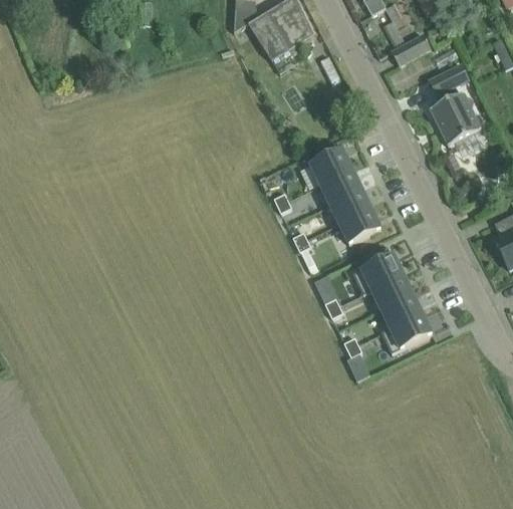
[(258,17),(255,0),(235,0),(234,31),(248,23),(258,17)]
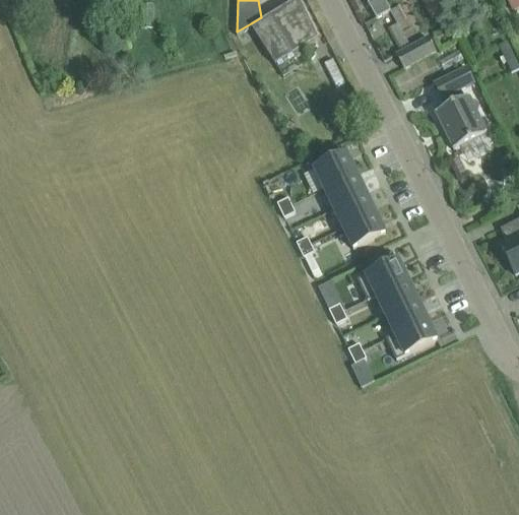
[(288,0),(261,17),(251,23),(274,61),(293,50),(317,35),(300,0),(288,0)]
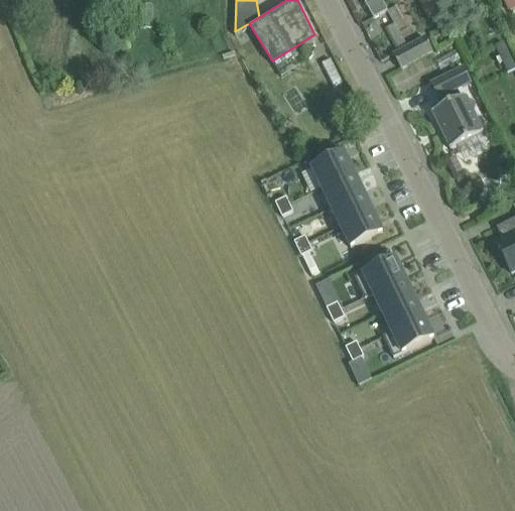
[(364,0),(372,15),(386,7),(382,0),(364,0)]
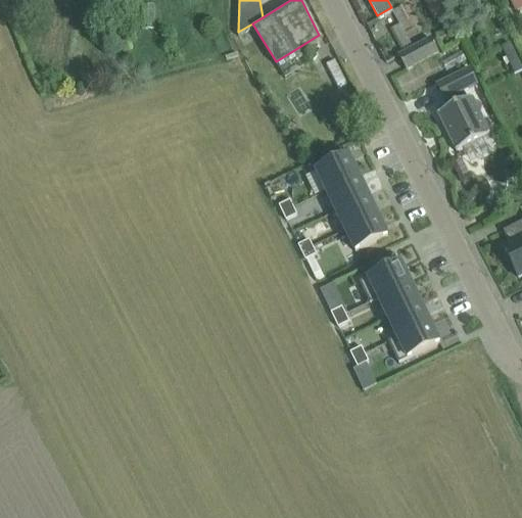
[(430,35),(397,52),(405,66),(437,49),(430,35)]
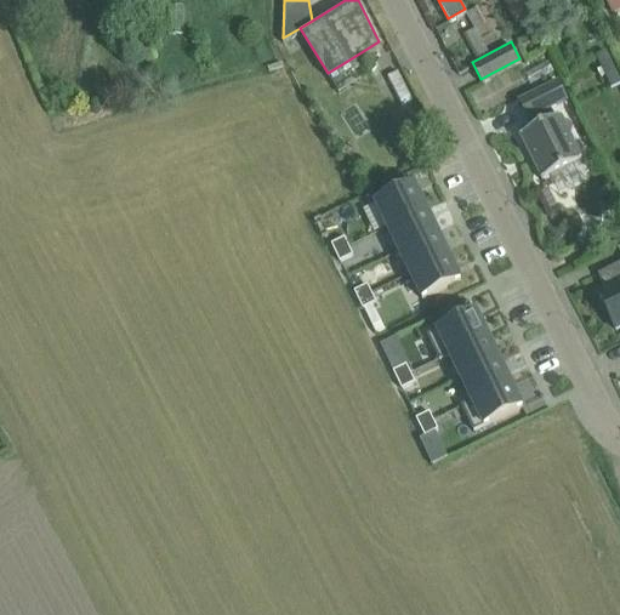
[(619,78),(619,77),(606,45),(595,51),(610,83),(619,78)]
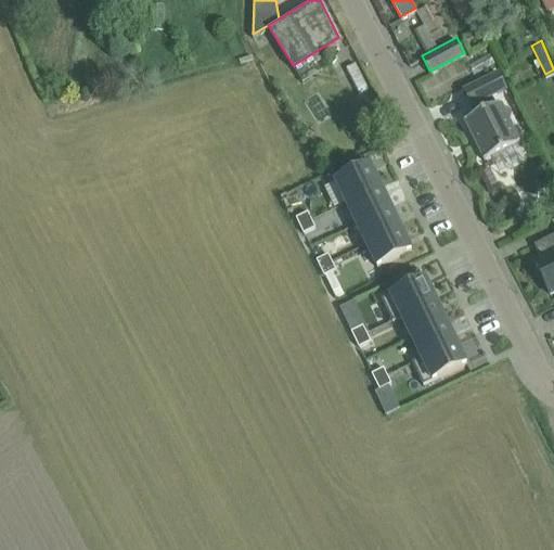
[(498,69),(463,87),(471,102),(473,102),(477,111),(464,118),(484,157),(518,140),(499,101),(495,102),(491,92),(505,86),(498,69)]
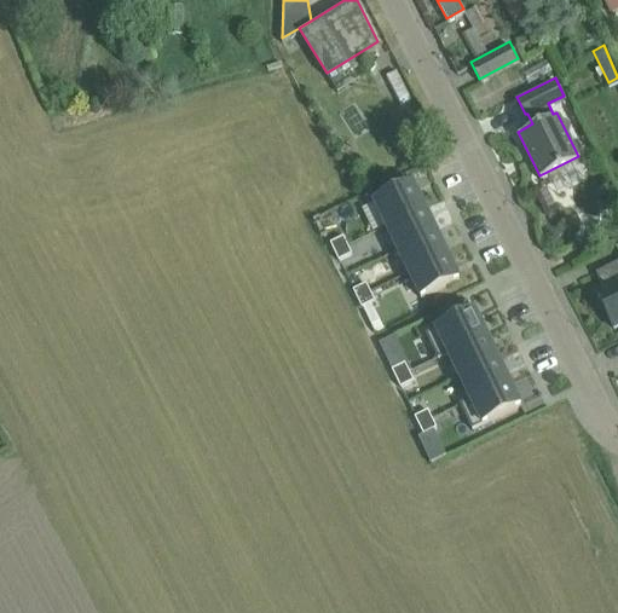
[(373,197),(385,223),(422,204),(411,179),(373,197)]
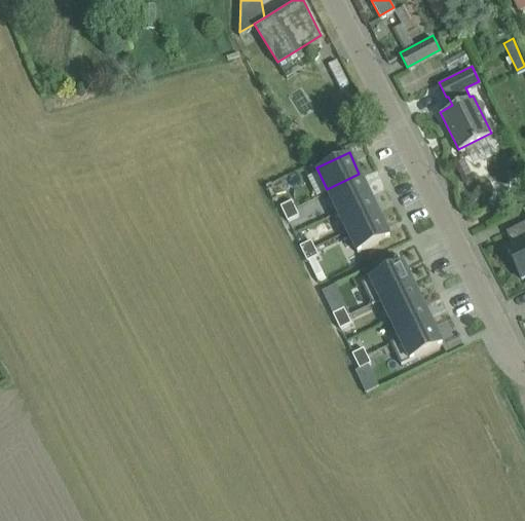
[(327,189),(337,209),(369,193),(359,174),(327,189)]
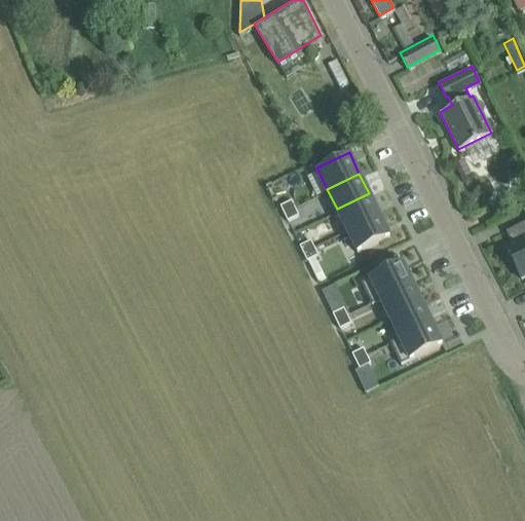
[(337,209),(346,229),(378,213),(369,193),(337,209)]
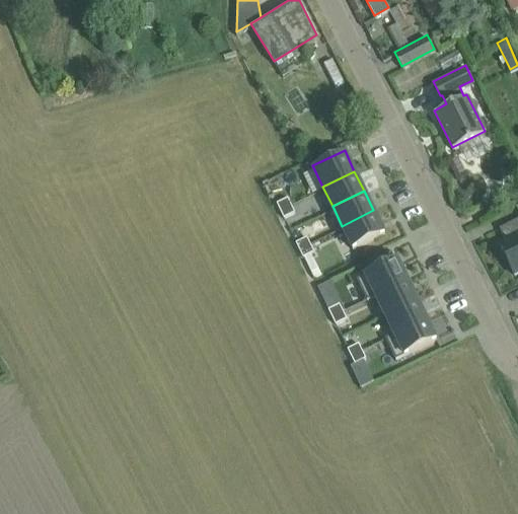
[(287,195),(276,201),(279,208),(290,203),(287,195)]
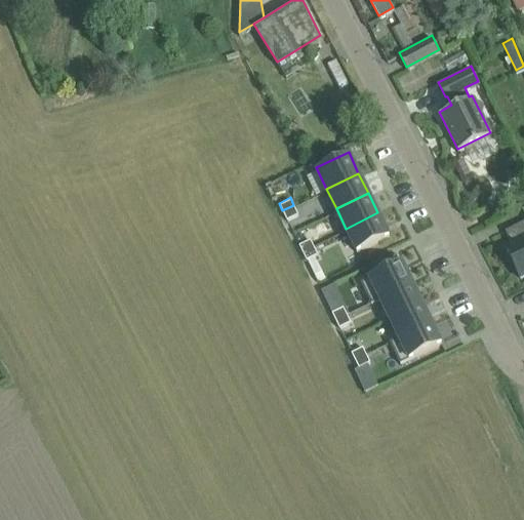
[(293,205),(282,210),(286,217),(297,212),(293,205)]
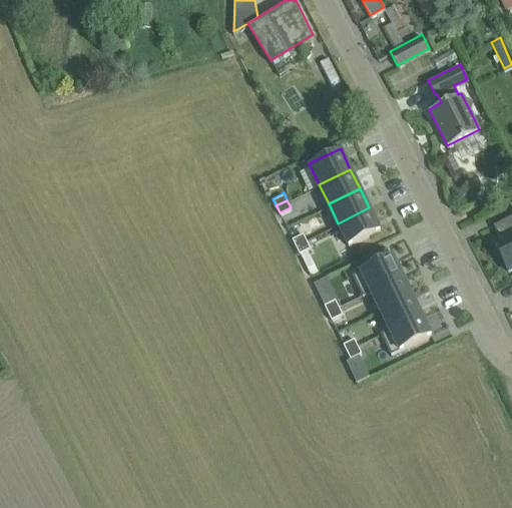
[(338,223),(348,243),(379,228),(369,207),(338,223)]
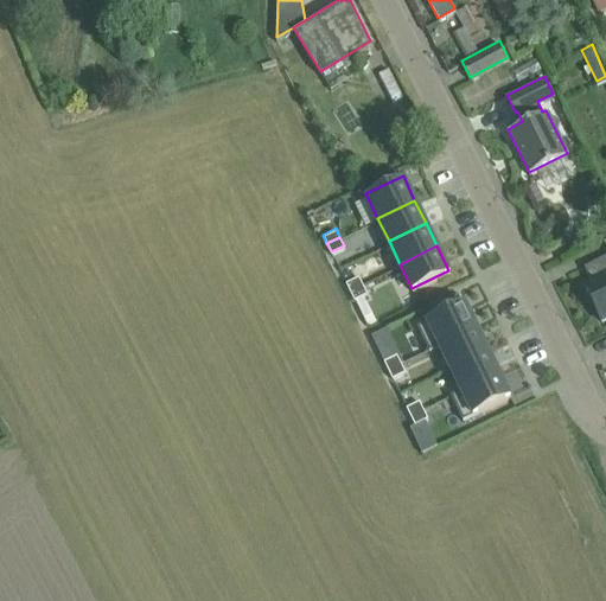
[(605,251),(584,263),(591,280),(584,283),(600,318),(605,314),(605,251)]
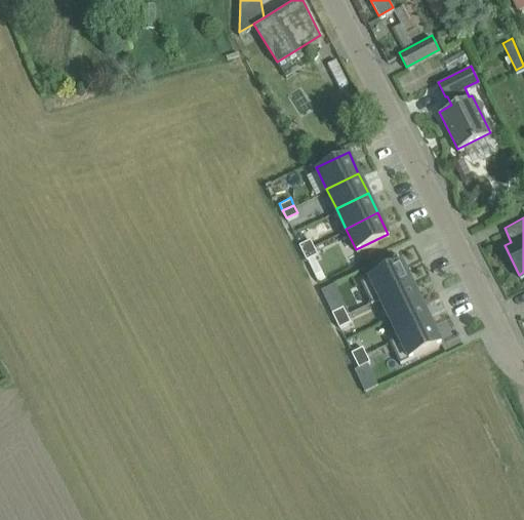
[(310,237),(298,242),(301,250),(313,244),(310,237)]
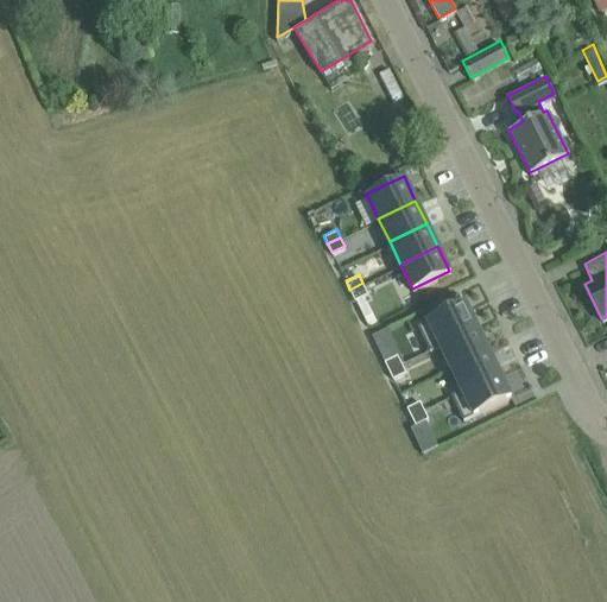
[(362,283),(349,290),(354,298),(367,291),(362,283)]
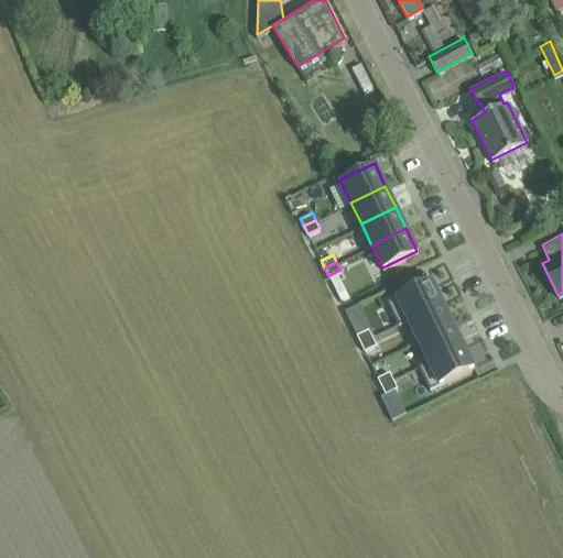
[(431,279),(387,299),(398,324),(408,318),(407,317),(442,301),(431,279)]
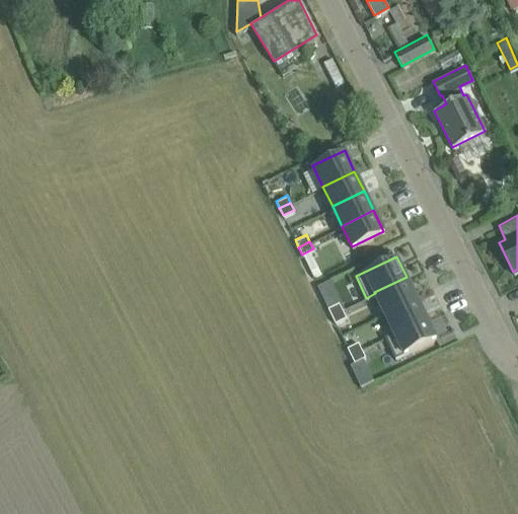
[(407,277),(374,292),(375,293),(384,312),(416,297),(407,277)]
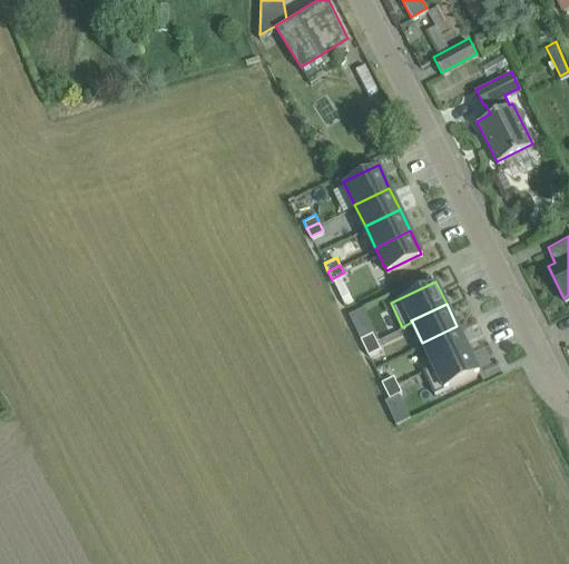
[(457,326),(422,343),(432,363),(432,364),(468,347),(457,326)]
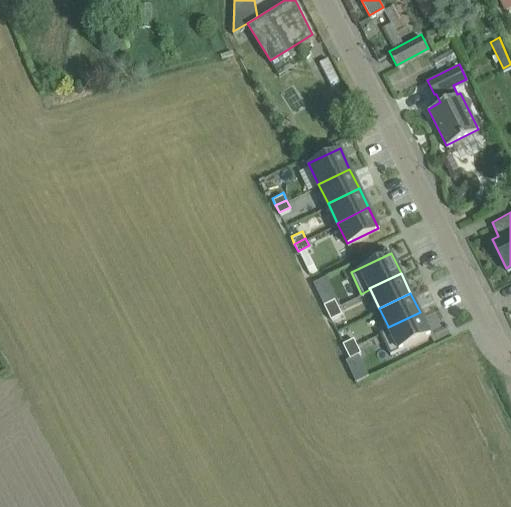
[(334,297),(323,302),(326,309),(337,304),(334,297)]
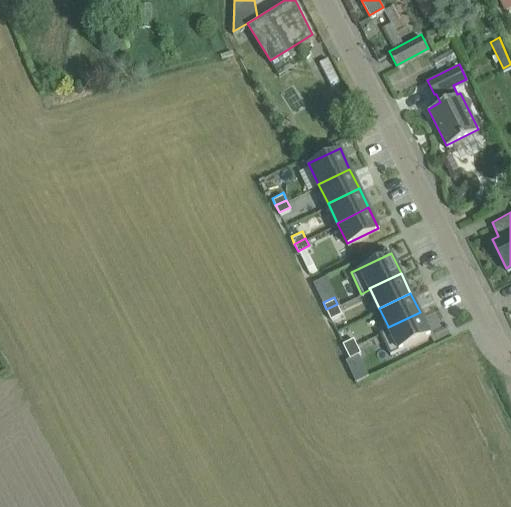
[(337,304),(326,309),(330,317),(341,311),(337,304)]
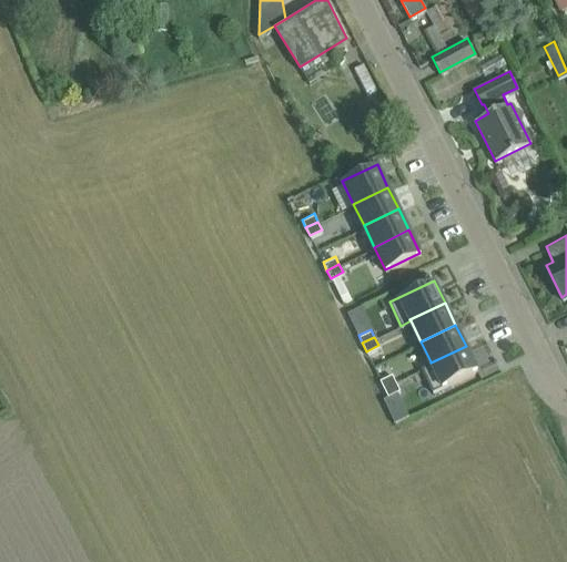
[(431,361),(421,367),(433,390),(476,368),(466,346),(431,363),(431,361)]
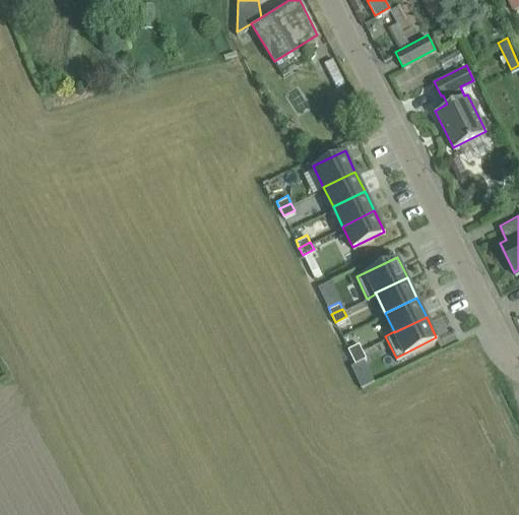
[(359,341),(347,346),(350,353),(362,348),(359,341)]
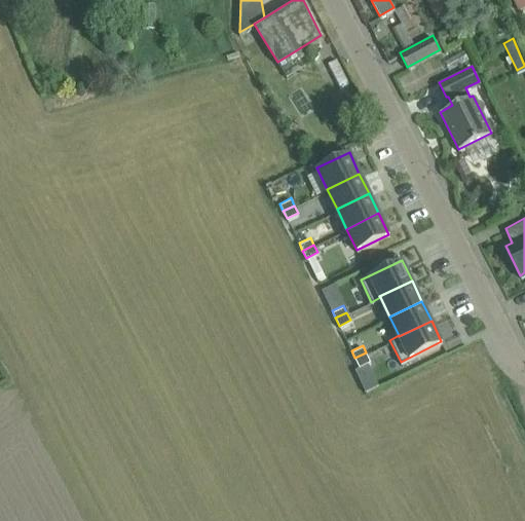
[(366,352),(354,358),(359,366),(370,360),(366,352)]
